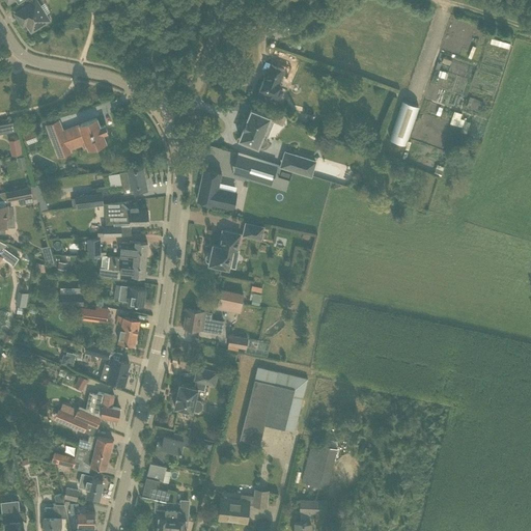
[(51,21),(37,0),(36,0),(25,8),(28,14),(21,18),(20,20),(22,24),(24,24),(26,23),(31,30),(43,24),(44,25),(51,21)]
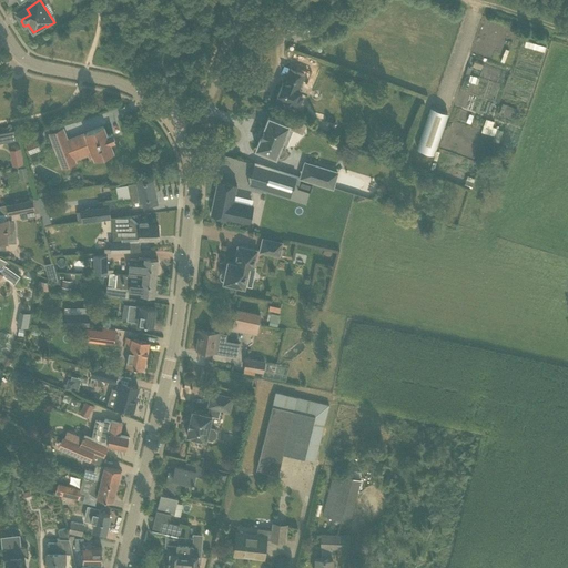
[(297,90),(304,74),(290,69),(284,83),(283,83),(277,97),(286,101),(285,103),(297,109),(302,98),(296,95),(298,90),(297,90)]
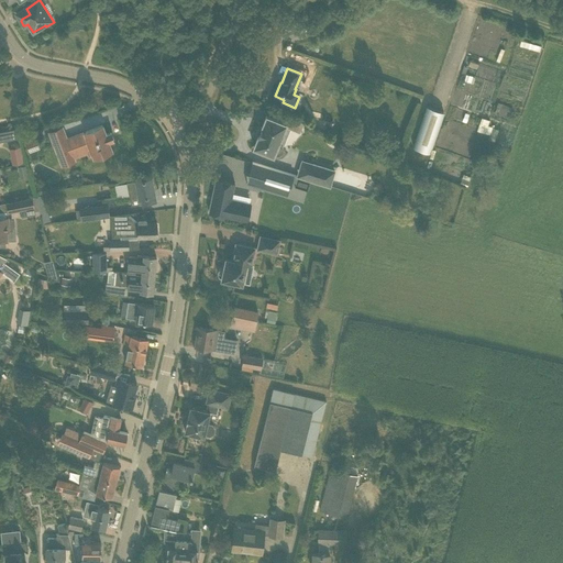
[(443,112),(427,107),(412,146),(429,153),(443,112)]
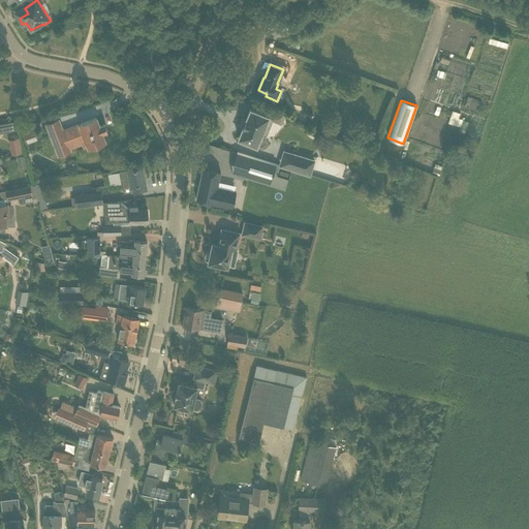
[(261,135),(270,117),(250,109),(238,138),(257,146),(259,147),(262,146),(266,144),(267,142),(266,138),(263,135),(261,135)]
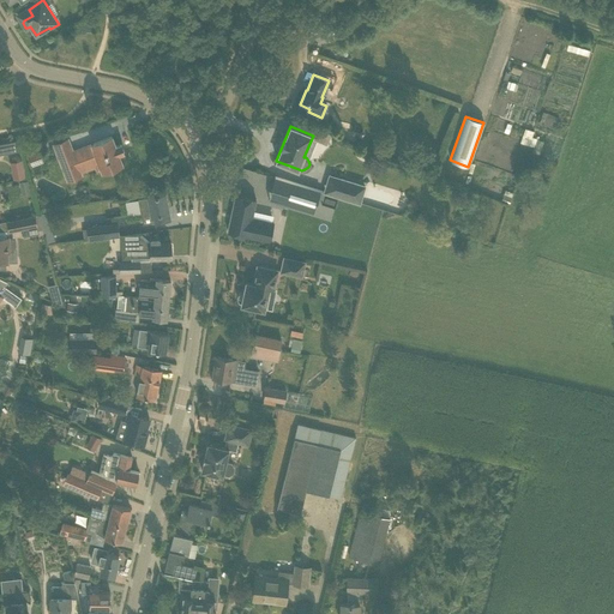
[(529,144),(535,131),(525,127),(521,142),(529,144)]
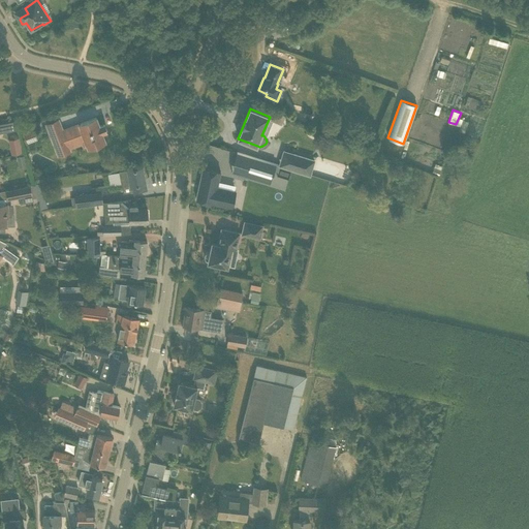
[(103,133),(106,132),(103,123),(100,124),(97,117),(76,125),(75,124),(49,134),(58,157),(64,154),(62,147),(84,138),(87,149),(106,142),(103,133)]
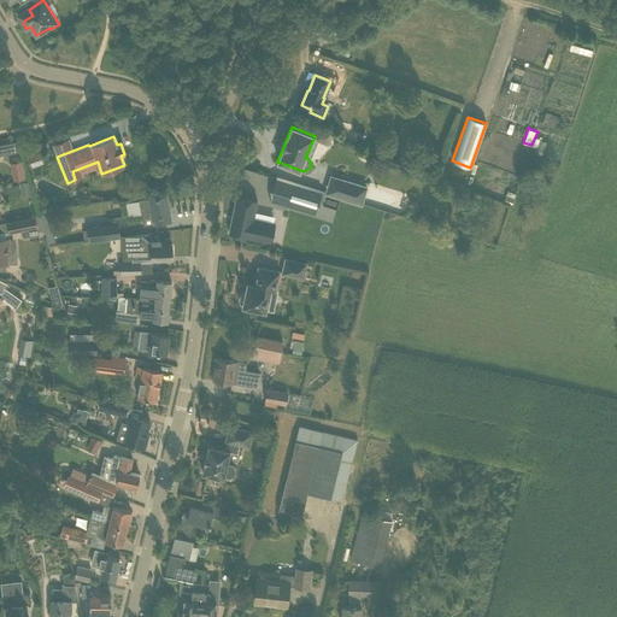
[(0,153),(21,150),(18,141),(0,144),(0,153)]
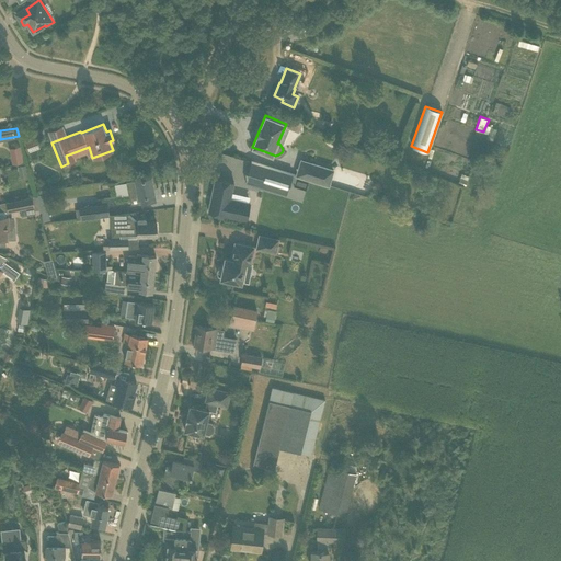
[(24,137),(30,151),(39,147),(35,134),(24,137)]
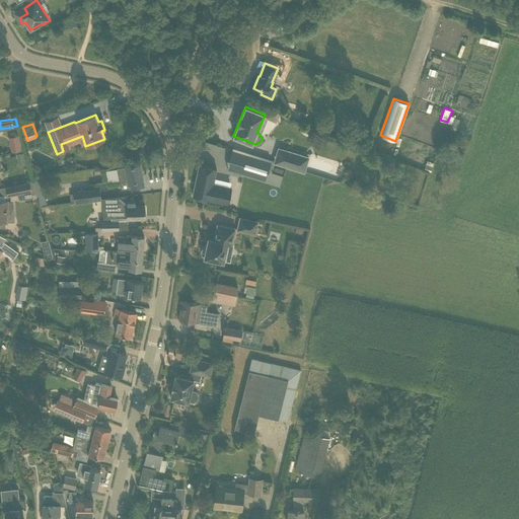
[(10,151),(21,150),(19,135),(9,136),(10,151)]
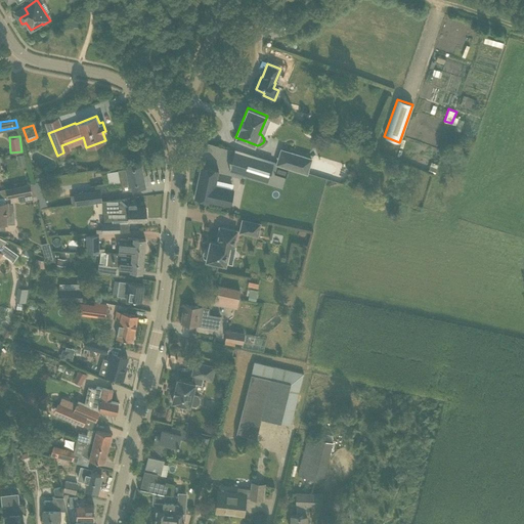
[(287,167),(307,173),(311,159),(292,153),(287,167)]
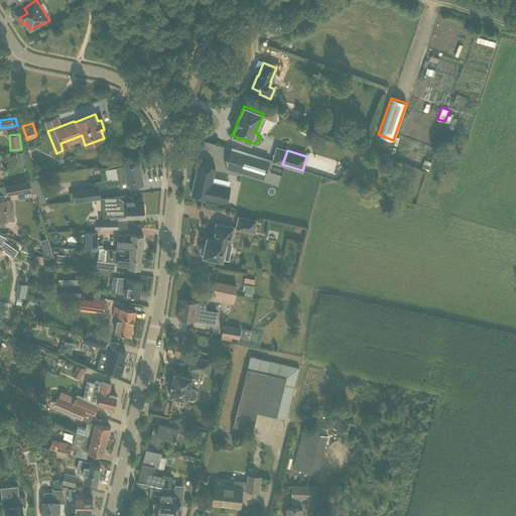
[(263,178),(269,160),(244,152),(239,170),(263,178)]
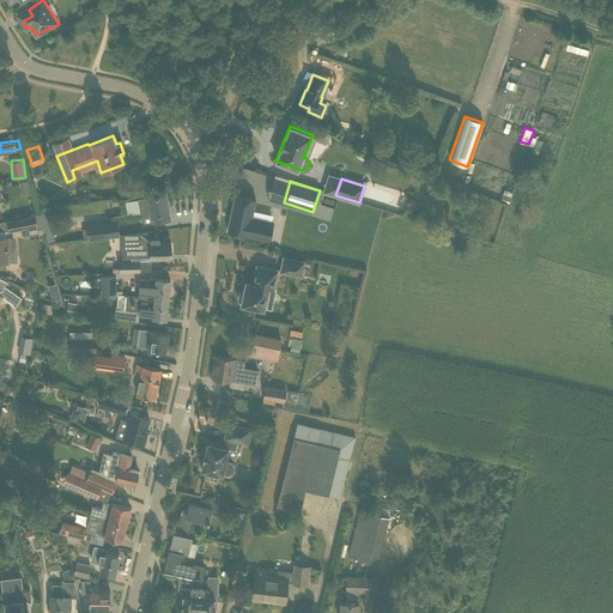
[(153,222),(169,219),(165,193),(149,196),(138,198),(143,224),(153,222)]
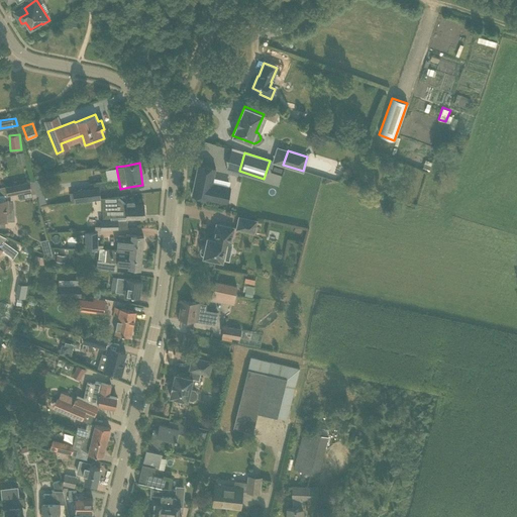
[(215,168),(199,164),(192,195),(209,199),(216,200),(219,189),(211,187),(215,168)]
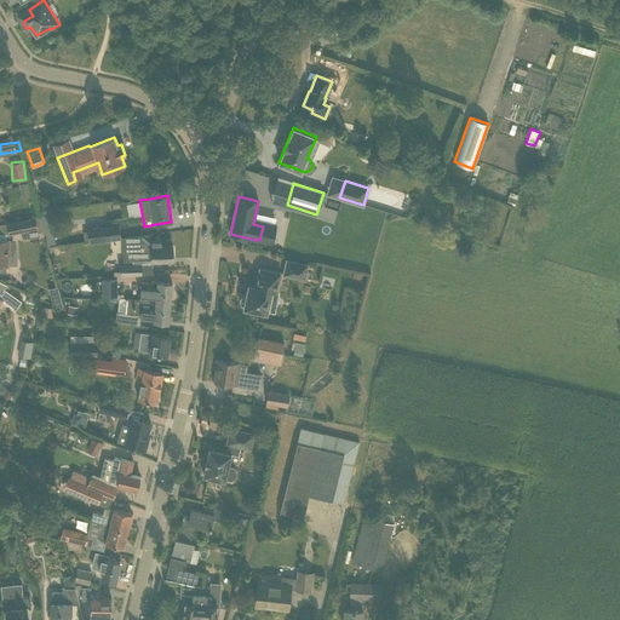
[(9,235),(23,231),(24,237),(39,235),(35,218),(6,223),(9,235)]
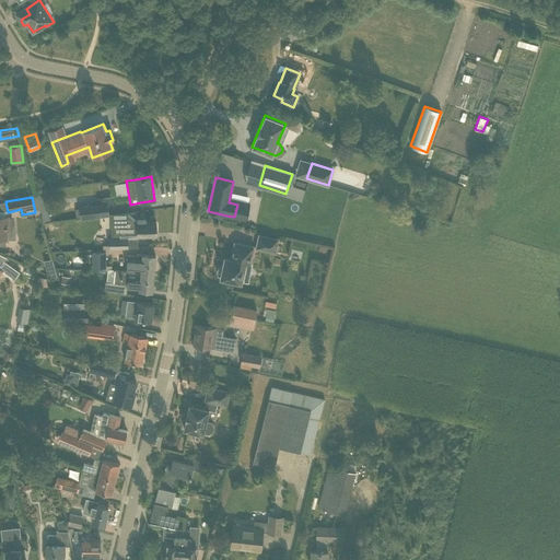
[(81,219),(109,216),(107,202),(79,206),(81,219)]
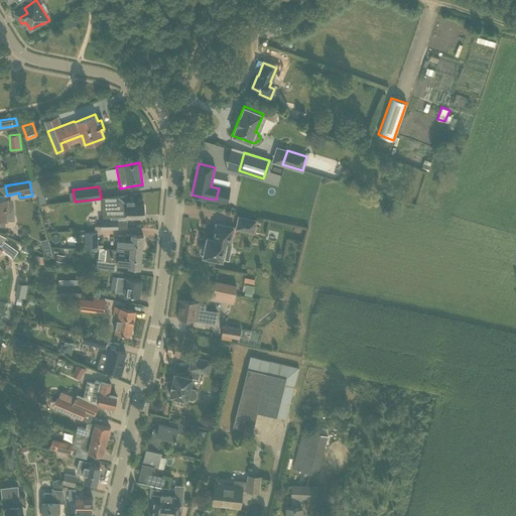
[(143,204),(134,204),(134,201),(128,201),(128,194),(102,198),(103,210),(116,210),(116,217),(127,216),(127,217),(144,217),(143,204)]
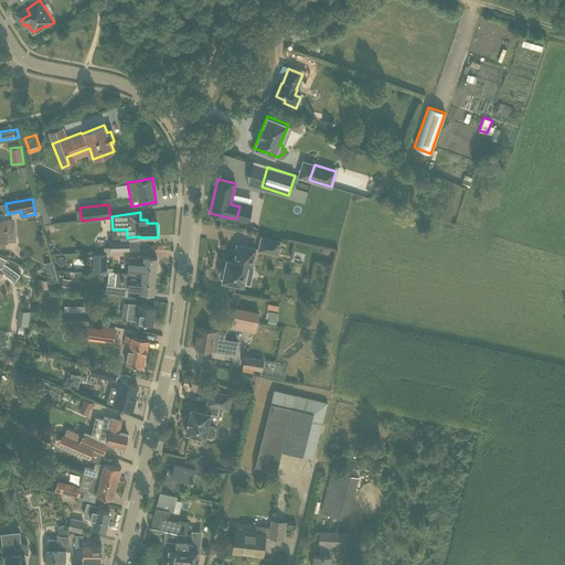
[(4,244),(4,242),(8,242),(7,232),(13,231),(13,220),(9,220),(9,217),(0,217),(0,246),(2,246),(4,244)]
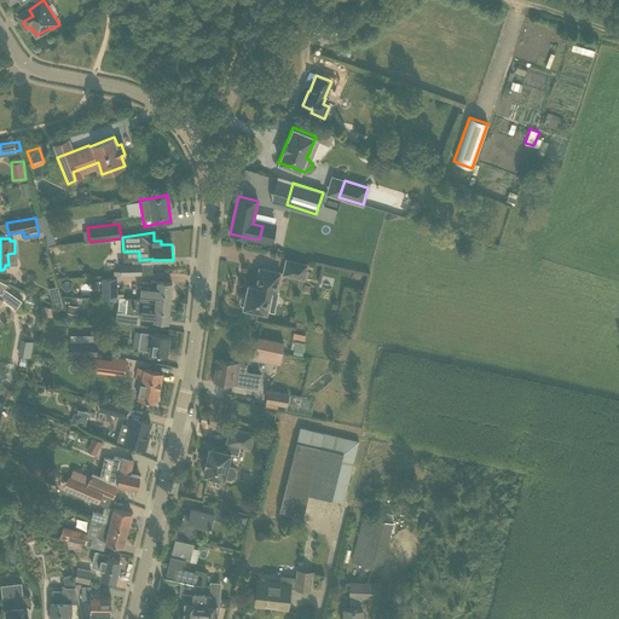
[(304,278),(307,264),(287,260),(283,275),(304,278)]
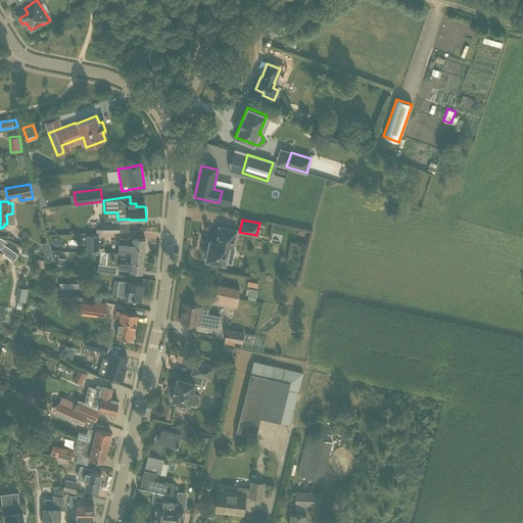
[(119,231),(119,222),(102,222),(102,229),(96,230),(96,233),(119,231)]
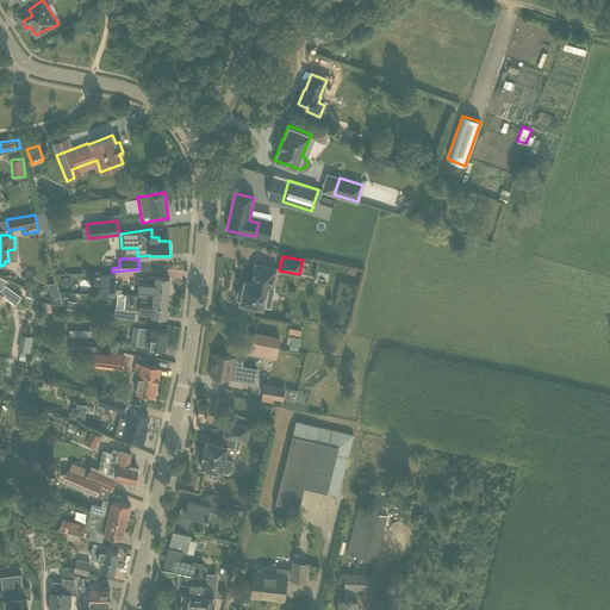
[(267,285),(272,286),(277,268),(256,265),(251,281),(244,280),(243,290),(241,290),(240,291),(237,291),(236,292),(236,294),(236,296),(236,297),(236,299),(237,300),(238,300),(240,302),(240,303),(262,307),(267,285)]
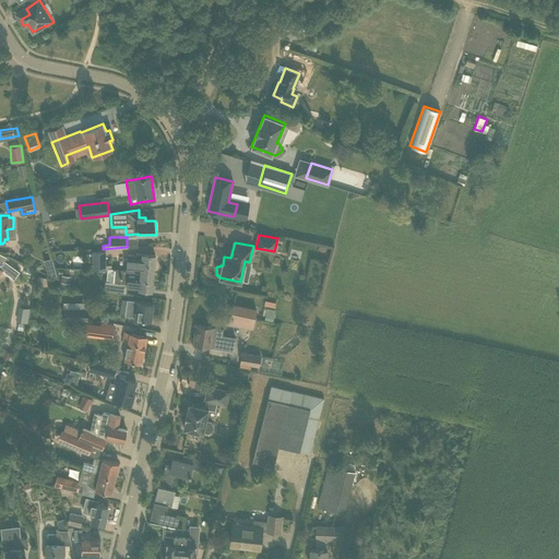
[(106,270),(106,251),(92,251),(92,270),(106,270)]
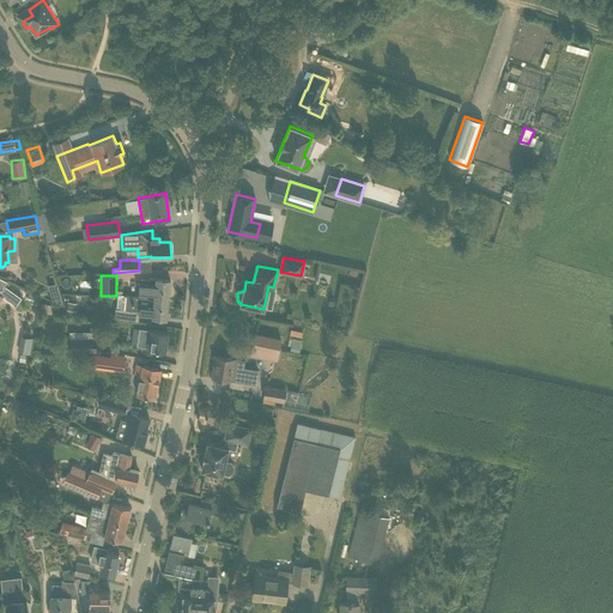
[(168,298),(170,279),(150,278),(150,280),(140,279),(138,296),(140,296),(168,298)]
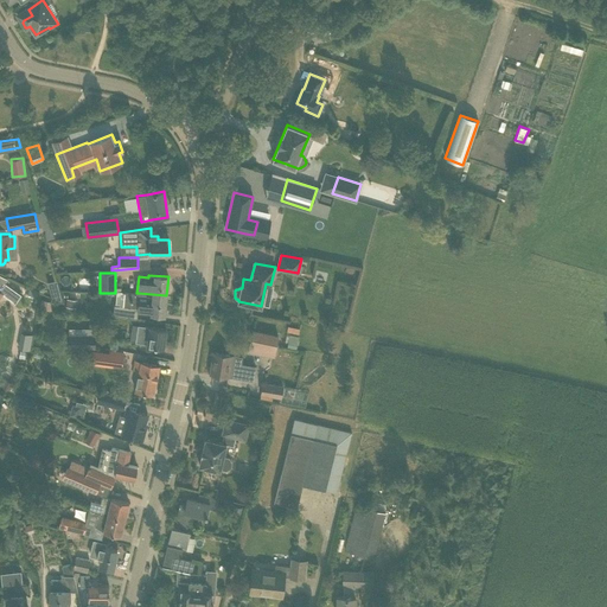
[(0,295),(1,294),(16,304),(21,295),(4,282),(0,287),(0,295)]
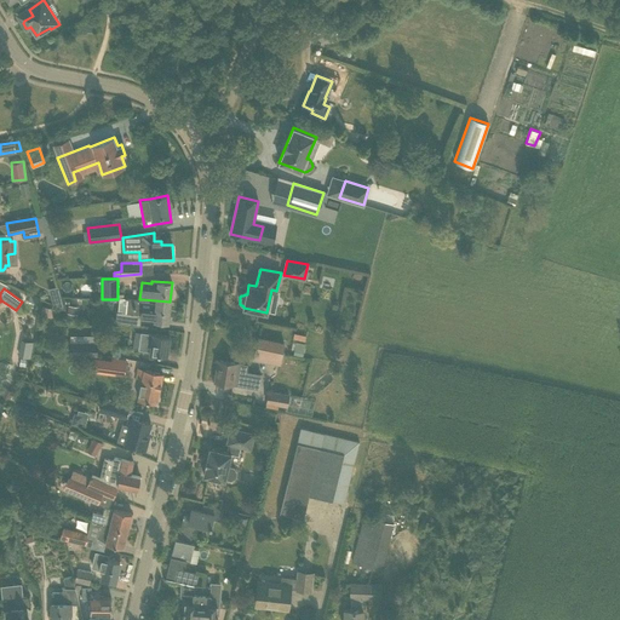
[(64,310),(61,297),(51,299),(53,304),(64,310)]
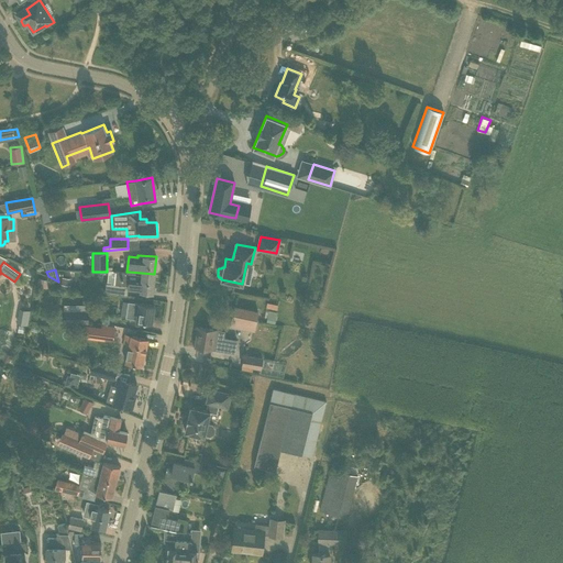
[(153,293),(154,274),(129,272),(127,272),(113,269),(113,272),(116,272),(114,284),(106,283),(105,293),(128,295),(129,286),(133,286),(133,290),(140,290),(140,291),(153,293)]
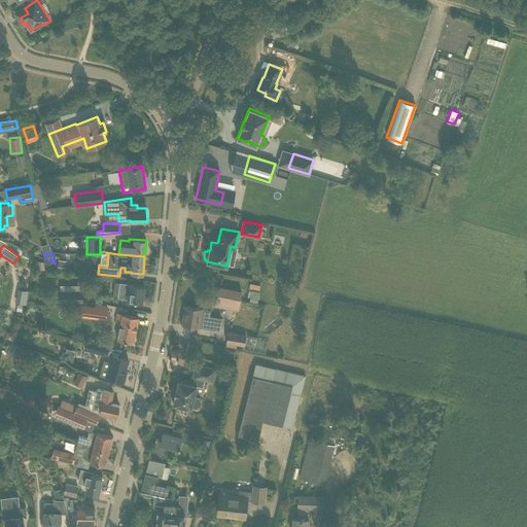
[(144,285),(131,283),(131,284),(119,282),(117,296),(129,299),(142,301),(144,285)]
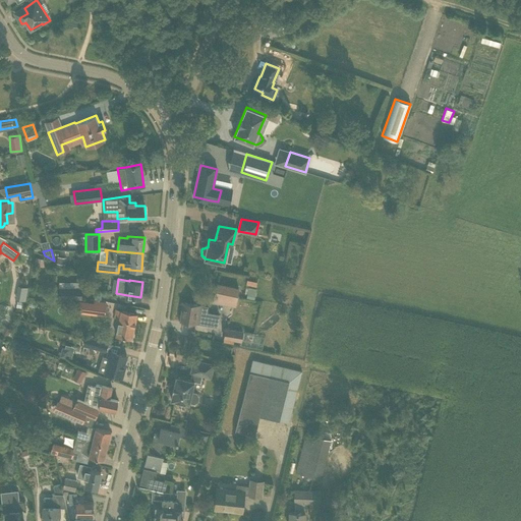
[(236,301),(238,288),(217,284),(214,297),(236,301)]
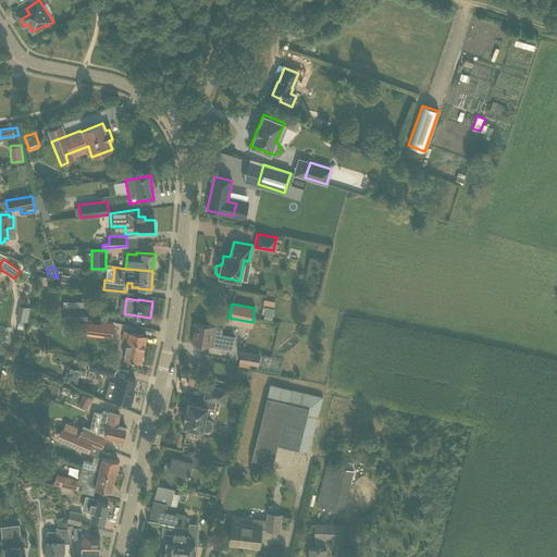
[(264,316),(272,318),(274,309),(267,307),(264,316)]
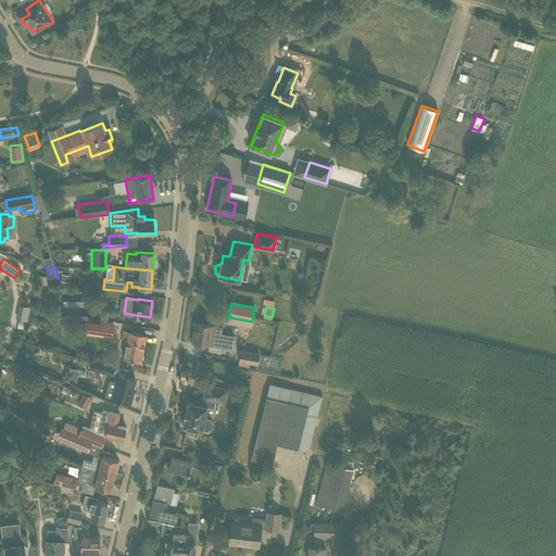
[(87,308),(62,308),(62,320),(87,320),(87,308)]
